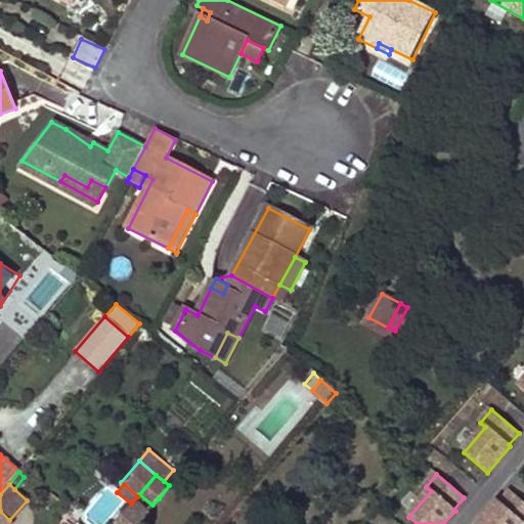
[(500,504),(499,503),(480,523),(521,523),(522,523),(523,523),(523,503),(511,492),(500,504)]
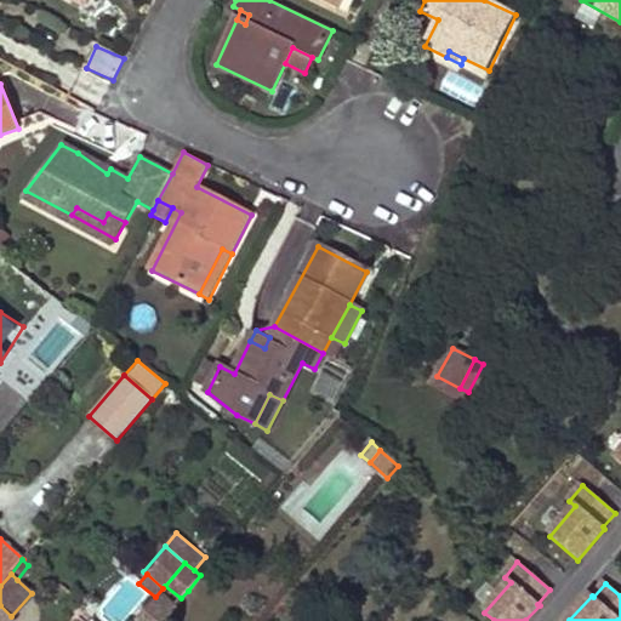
[(53,596),(64,604),(72,593),(62,586),(53,596)]
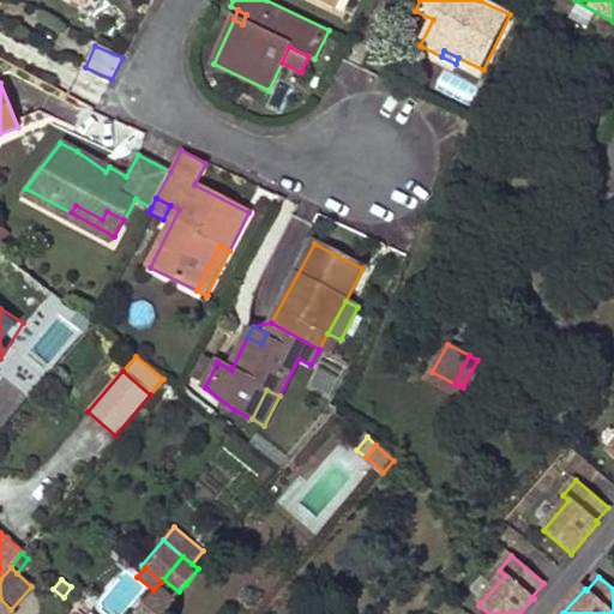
[(161,613),(174,601),(173,600),(167,595),(162,600),(154,591),(133,613),(161,613)]
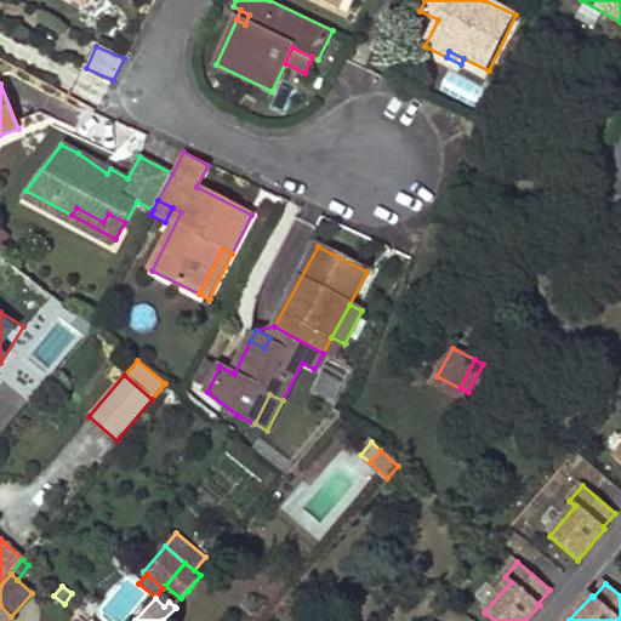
[(11,616),(0,605),(0,620),(15,620),(16,620),(11,616)]
